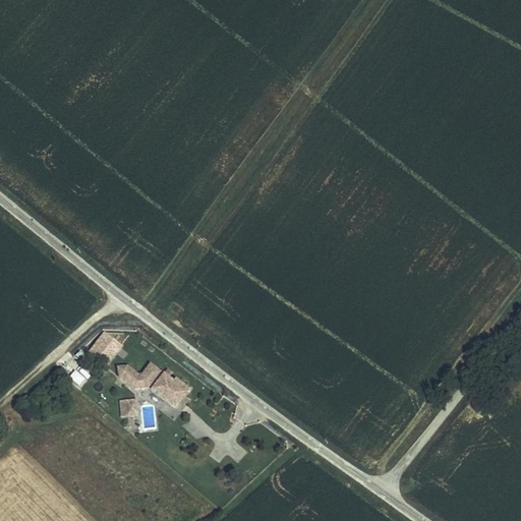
[(109,335),(96,353),(106,361),(120,343),(109,335)]
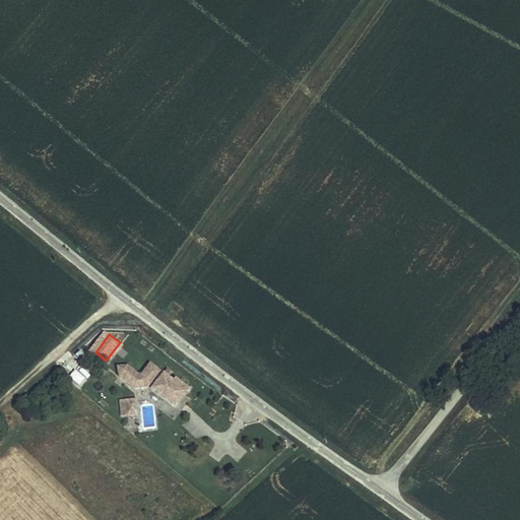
[(74,370),(68,377),(80,386),(86,379),(74,370)]
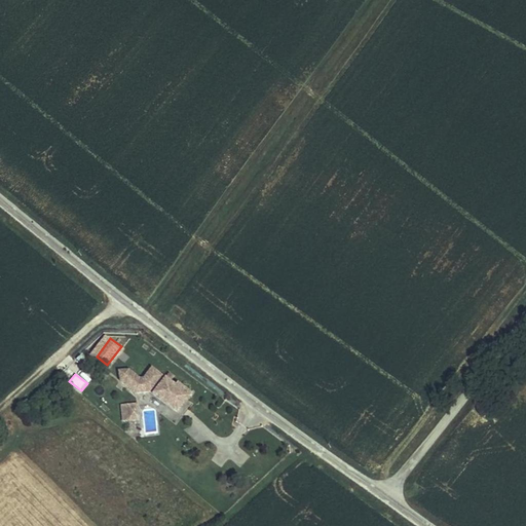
[(164,378),(153,393),(176,410),(187,397),(164,378)]
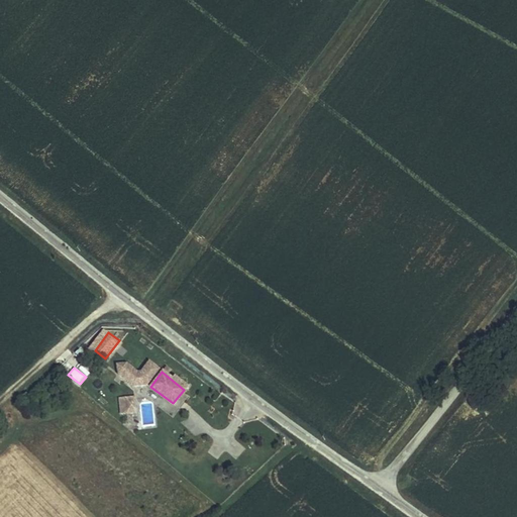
[(135,395),(117,397),(118,414),(137,412),(135,395)]
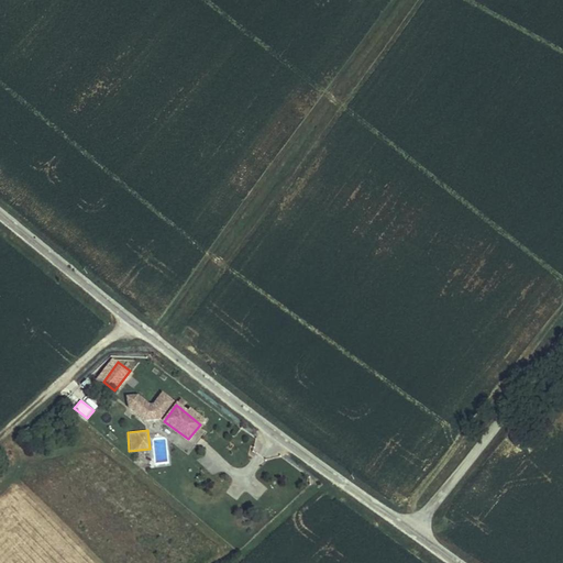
[(154,463),(167,463),(167,439),(154,440),(154,463)]
